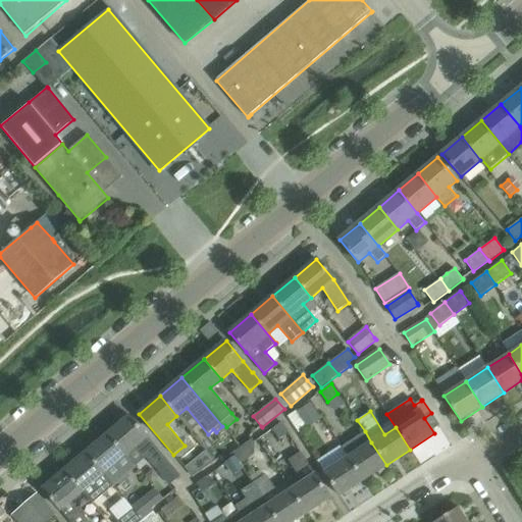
[(166,456),(164,457),(129,416),(108,434),(136,467),(147,458),(167,483),(179,472),(166,456)]
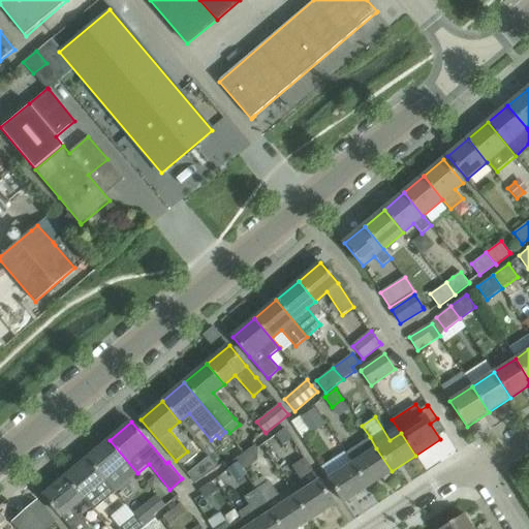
[(276,435),(282,444),(291,438),(285,429),(276,435)]
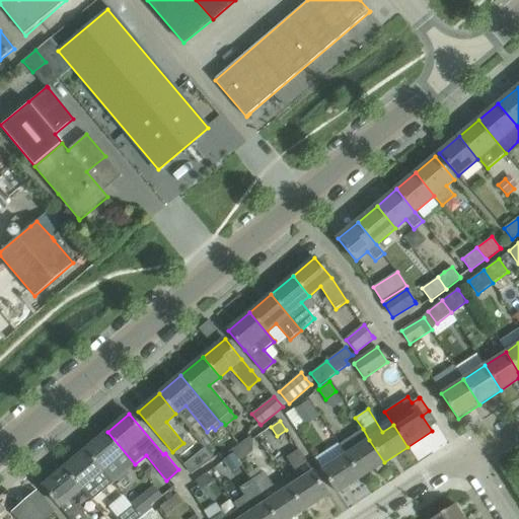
[(384,462),(369,440),(363,429),(340,444),(347,455),(361,477),(384,462)]
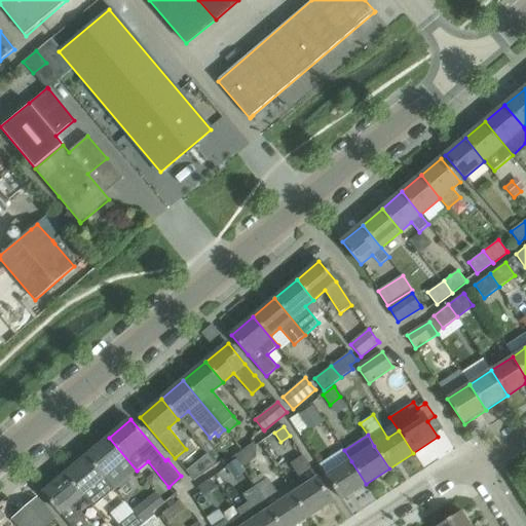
[(109,438),(86,456),(104,477),(114,490),(137,472),(137,471),(109,438)]
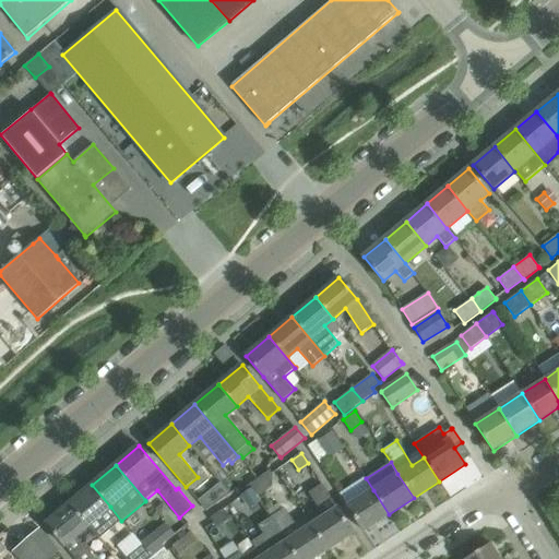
[(373,490),(366,478),(365,477),(340,494),(347,507),(363,531),(389,514),(373,490)]
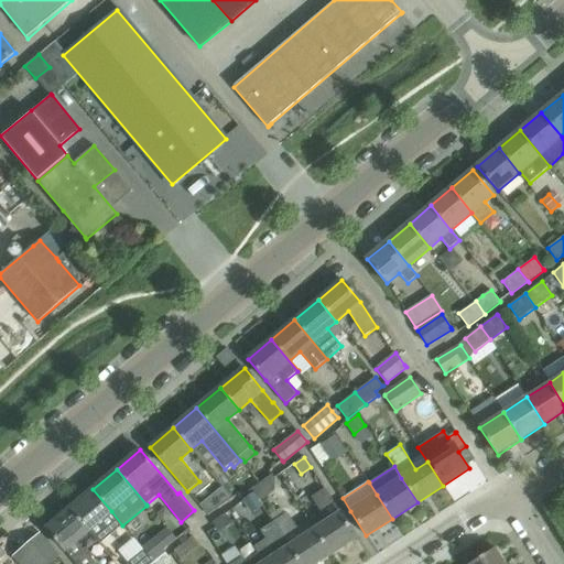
[(225,487),(199,506),(208,517),(234,498),(232,497),(225,487)]
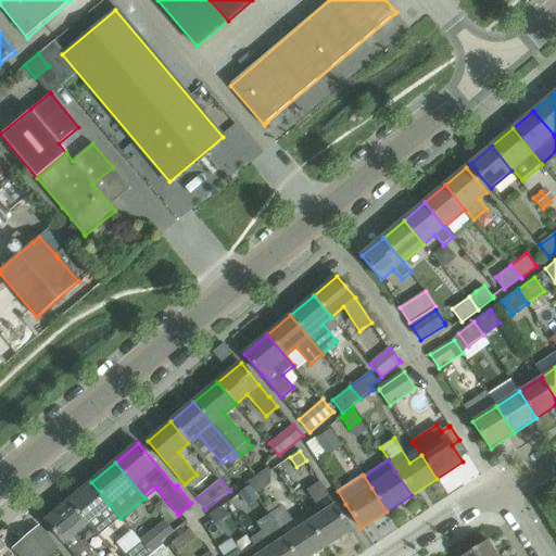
[(336,505),(335,505),(327,493),(328,492),(320,481),(307,490),(323,514),(311,521),(305,513),(304,514),(326,546),(352,529),(336,505)]
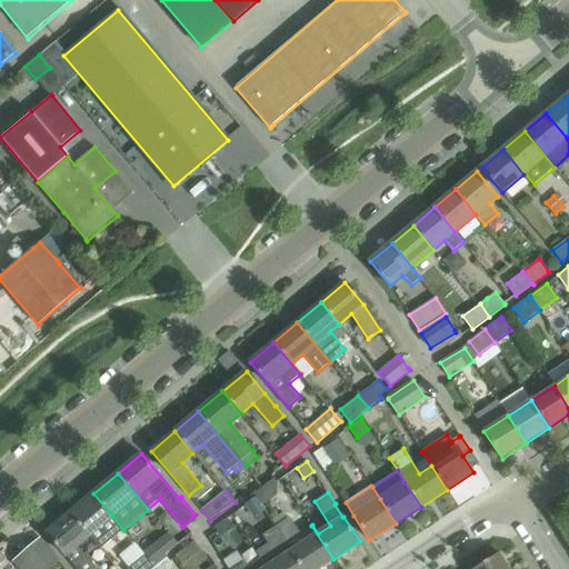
[(93,493),(70,513),(89,536),(100,550),(123,530),(112,516),(93,493)]
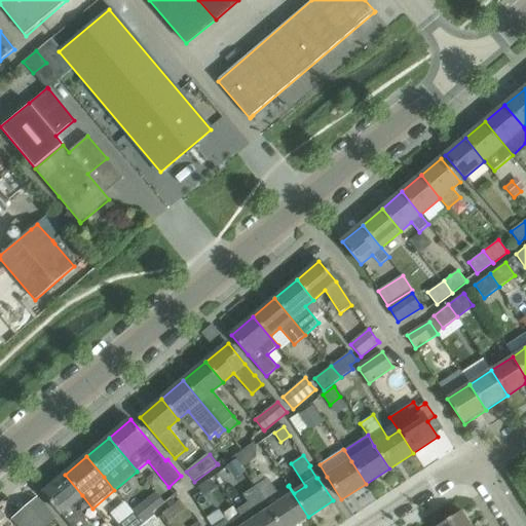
[(237,459),(226,466),(230,474),(241,466),(237,459)]
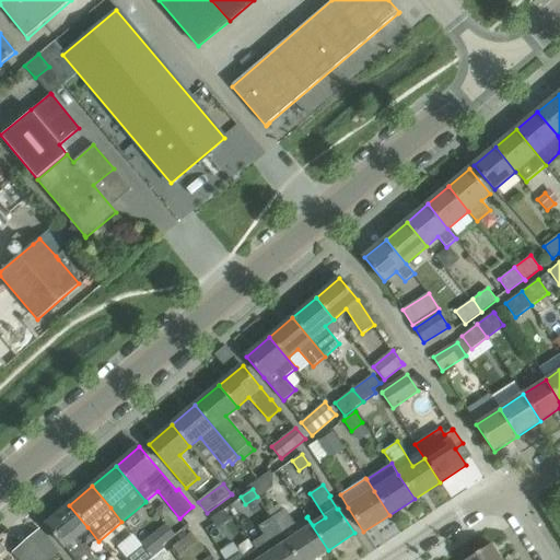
[(77,536),(86,527),(69,505),(46,525),(63,547),(76,559),(93,559),(95,559),(77,536)]
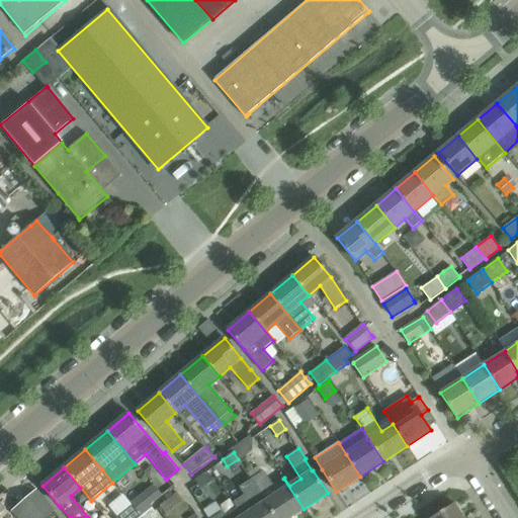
[(288,517),(304,509),(283,479),(273,485),(264,470),(250,480),(275,517),(288,517)]
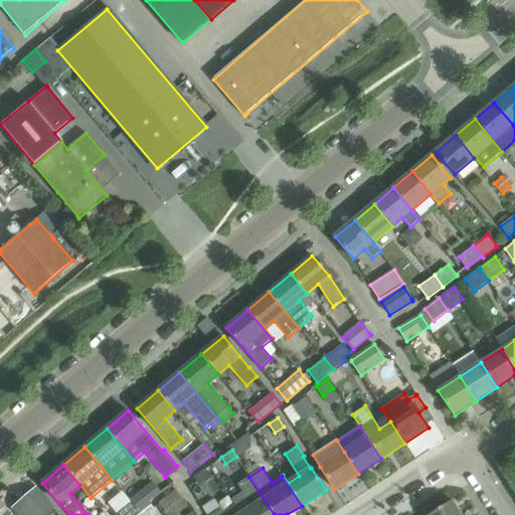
[(205,470),(194,477),(199,485),(210,477),(205,470)]
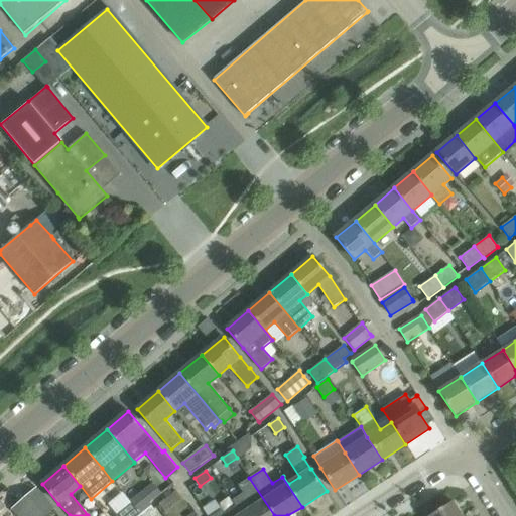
[(234,499),(232,501),(236,507),(241,515),(274,515),(249,478),(240,484),(238,486),(243,493),(234,499)]
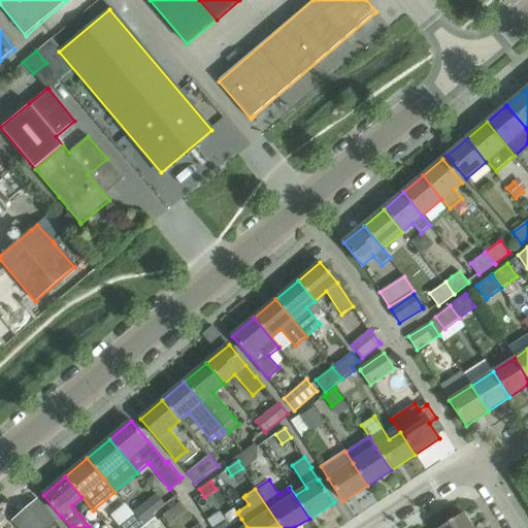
[(38,499),(19,516),(29,527),(46,527),(56,521),(38,499)]
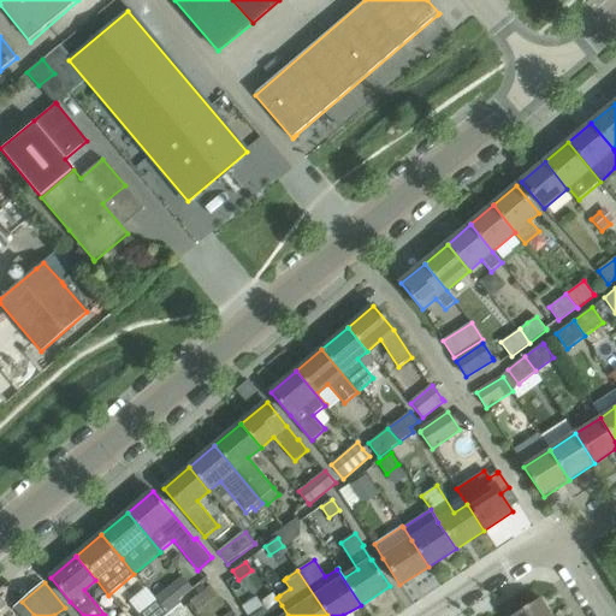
[(197,611),(218,596),(211,585),(190,602),(197,611)]
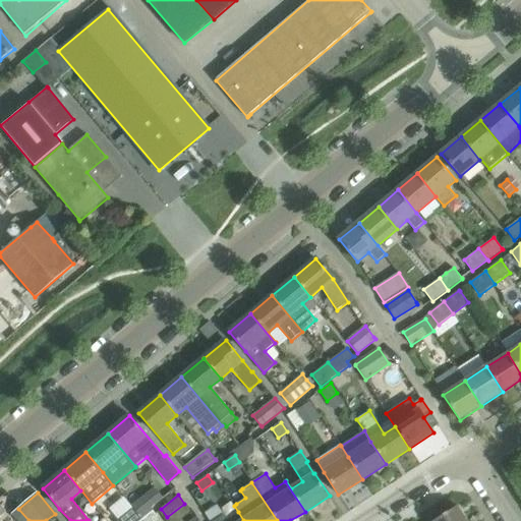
[(142,497),(131,507),(132,508),(140,519),(153,510),(151,508),(142,497)]
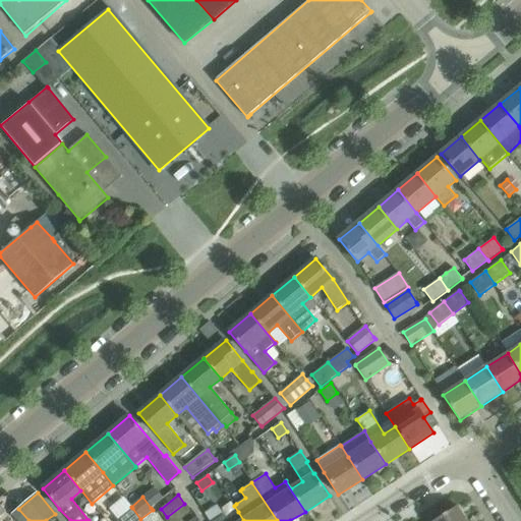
[(341,497),(311,513),(315,520),(334,520),(350,513),(341,497)]
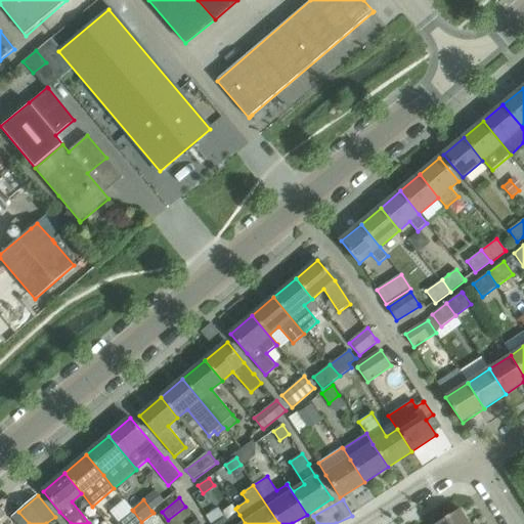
[(245,523),(239,515),(228,522),(226,519),(218,508),(206,516),(211,523),(245,523)]
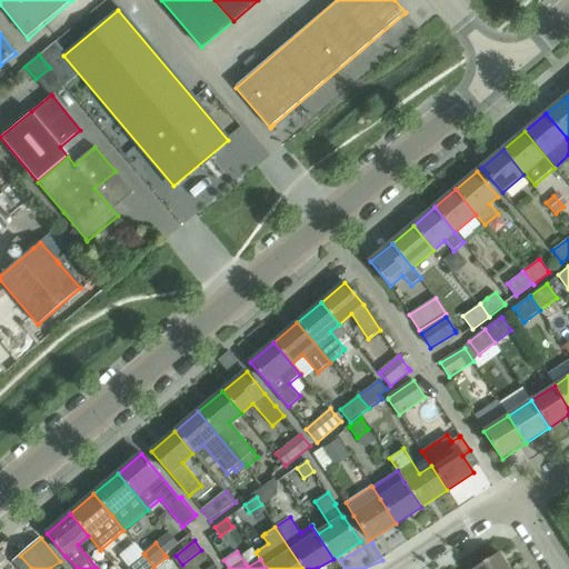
[(509,568),(499,553),(473,568),(509,568)]
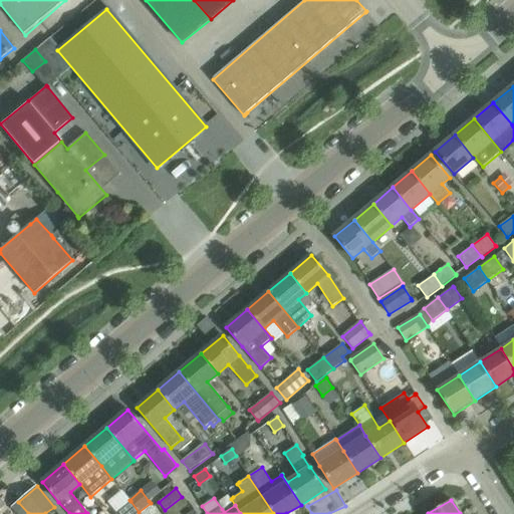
[(131,501),(116,513),(136,513),(139,512),(131,501)]
